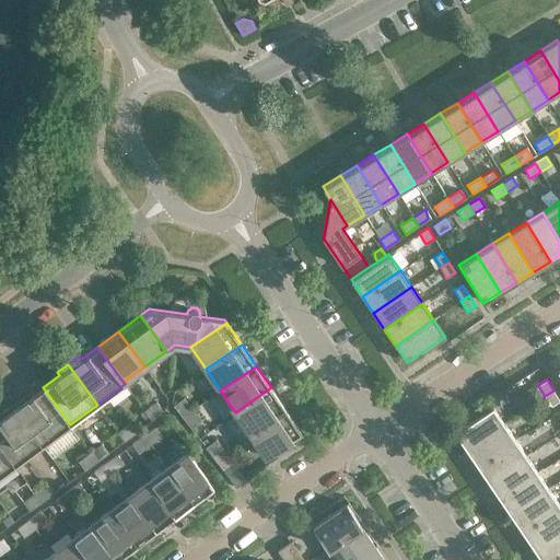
[(70,424),(43,387),(26,399),(24,397),(12,405),(43,445),(70,424)]
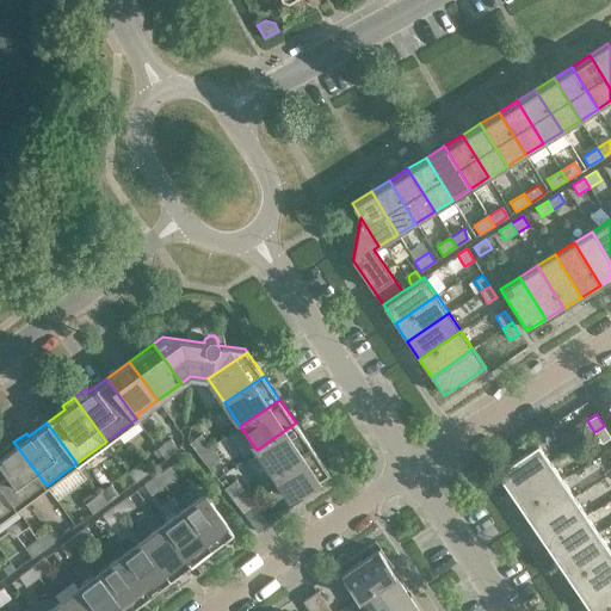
[(312,446),(296,423),(257,450),(272,474),(312,446)]
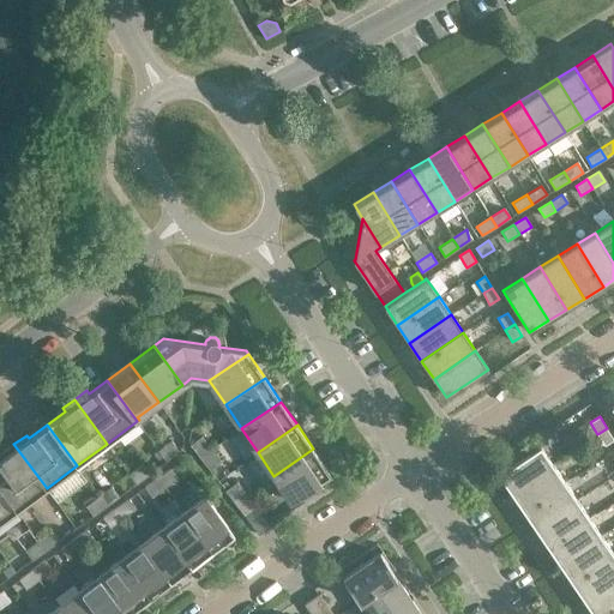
[(613,440),(607,428),(597,434),(605,446),(613,440)]
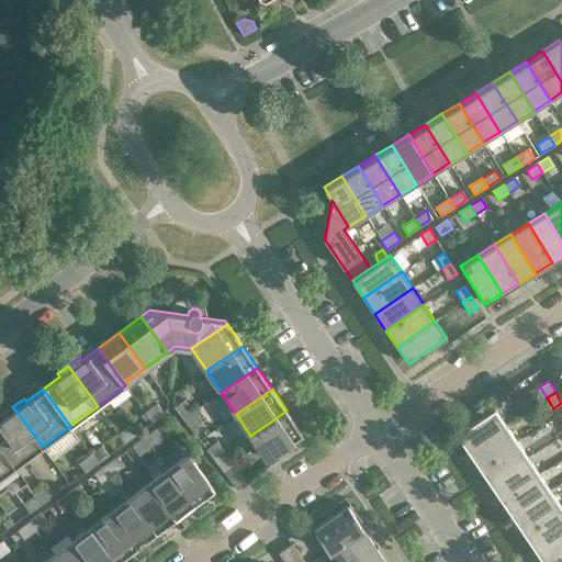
[(499,394),(491,400),(497,409),(506,404),(499,394)]
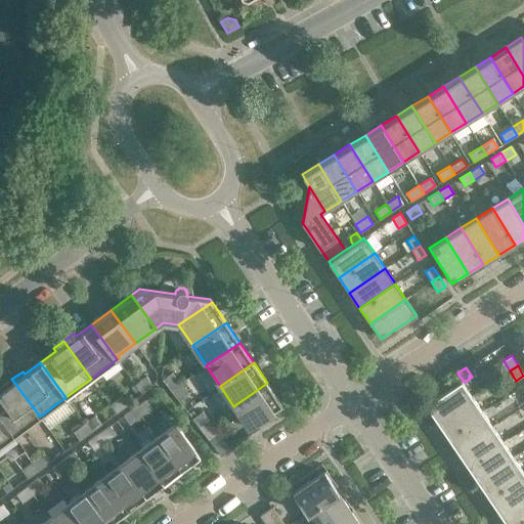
[(163,379),(163,380),(171,390),(180,383),(172,372),(163,379)]
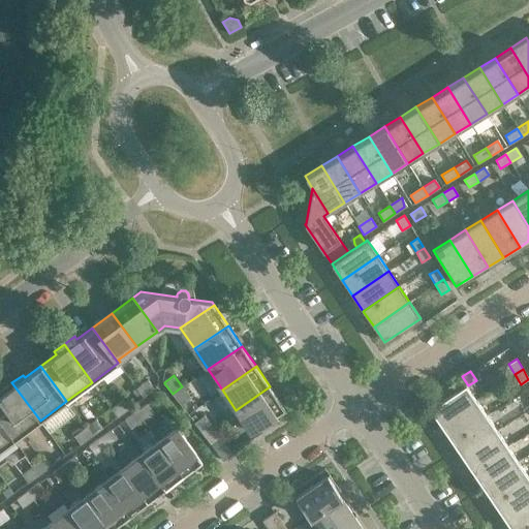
[(136,387),(144,398),(155,390),(148,379),(136,387)]
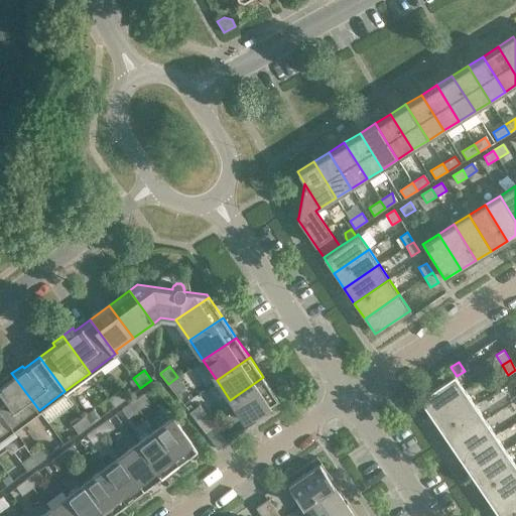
[(39,410),(11,373),(1,381),(3,383),(0,385),(0,410),(14,429),(39,410)]
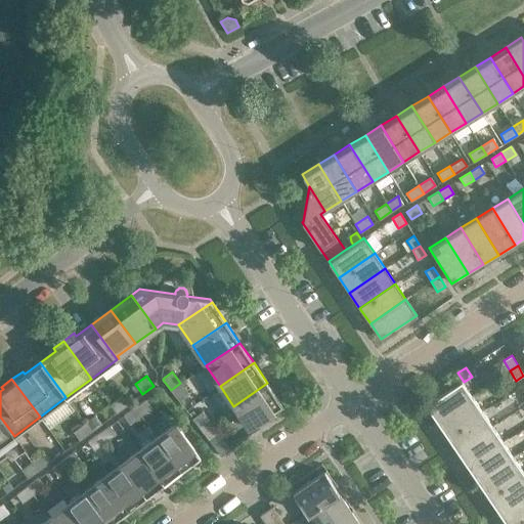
[(426,404),(436,421),(472,396),(461,381),(426,404)]
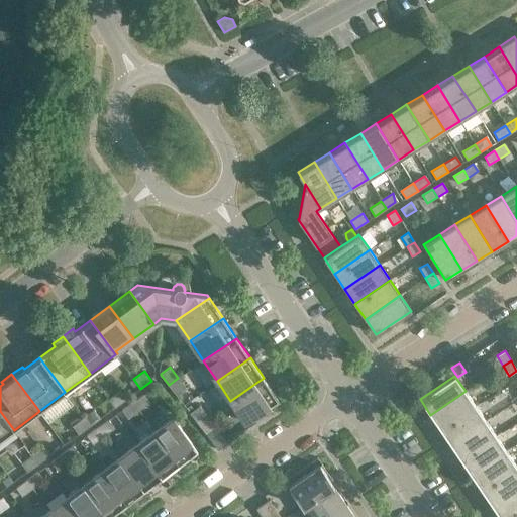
[(186,389),(178,378),(169,385),(177,396),(186,389)]
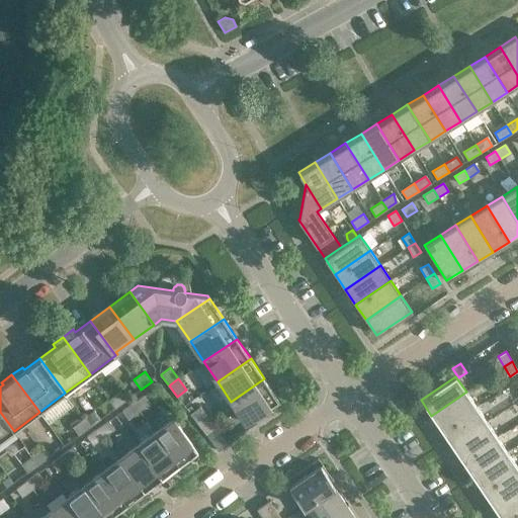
[(278,400),(264,378),(231,402),(245,422),(278,400)]
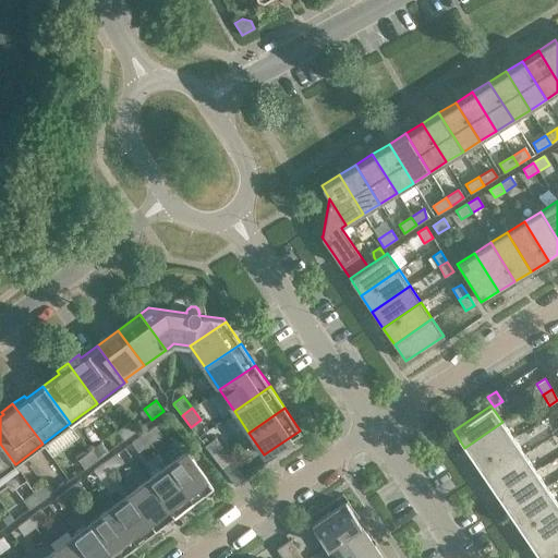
[(117,431),(124,439),(136,431),(129,422),(117,431)]
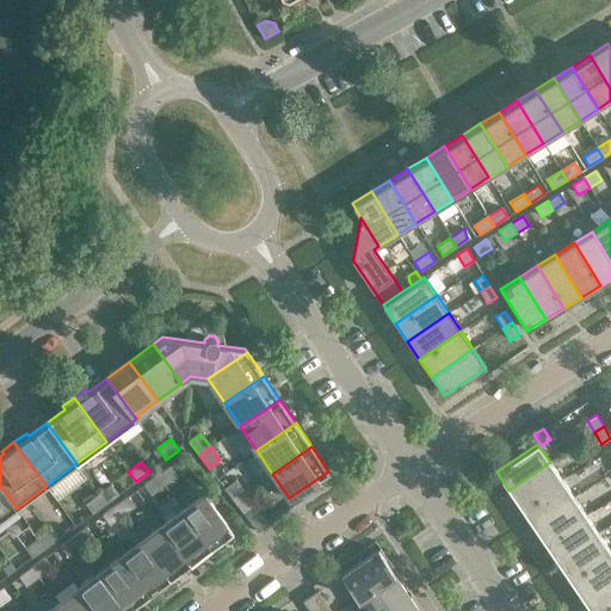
[(562,480),(550,462),(508,491),(520,508),(562,480)]
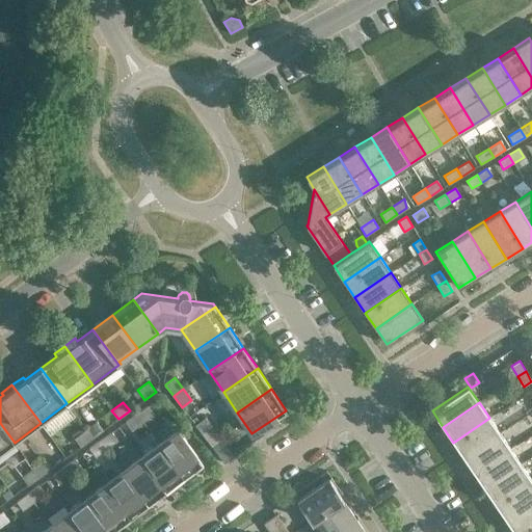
[(154,414),(148,405),(136,414),(142,422),(154,414)]
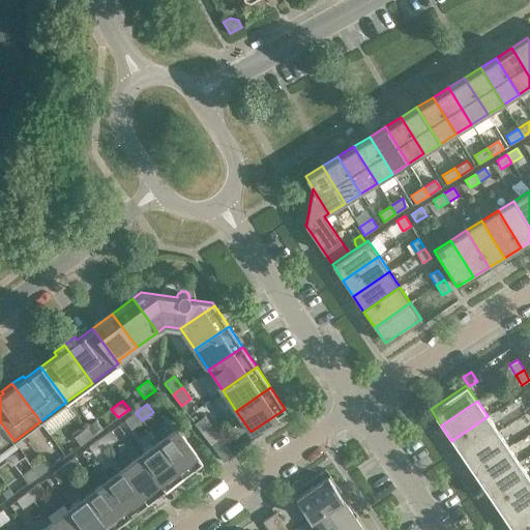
[(142,420),(136,412),(124,420),(131,429),(142,420)]
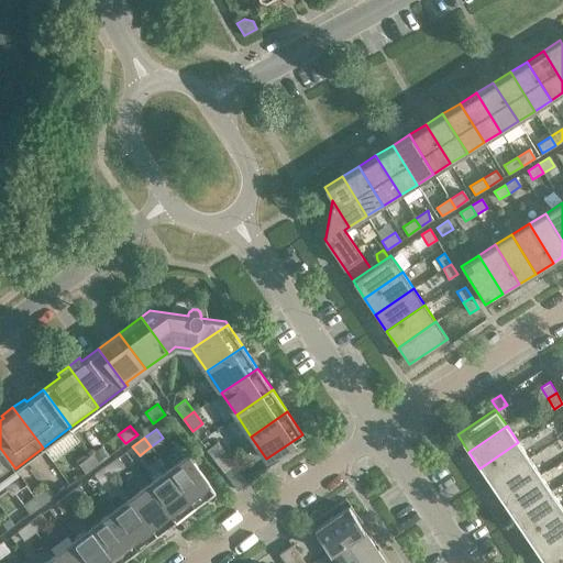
[(217,441),(206,450),(216,461),(225,453),(217,441)]
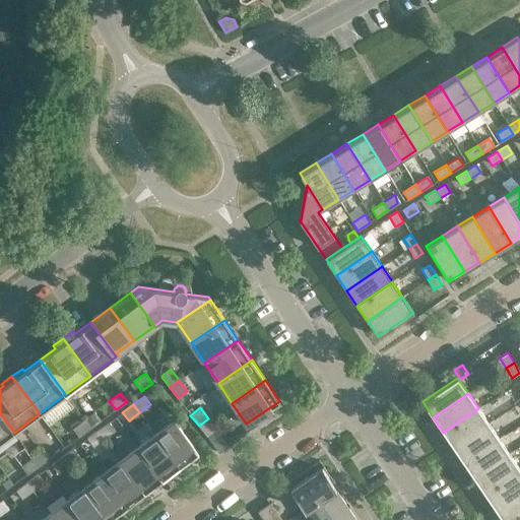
[(489,424),(478,408),(443,433),(453,448),(489,424)]
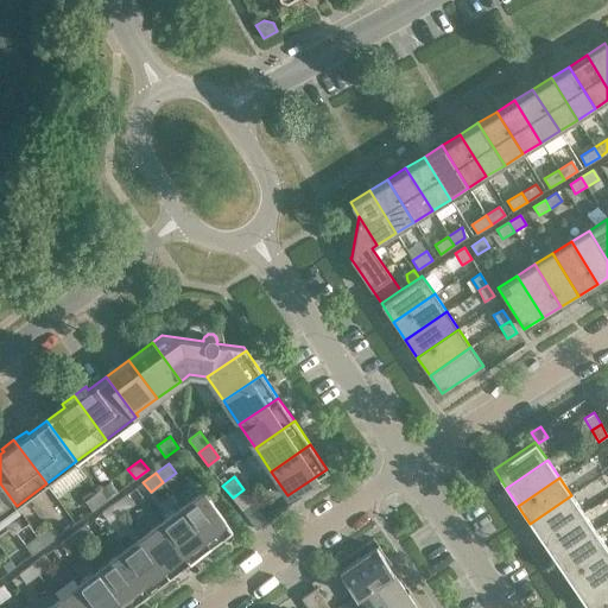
[(111,481),(97,491),(105,501),(118,492),(111,481)]
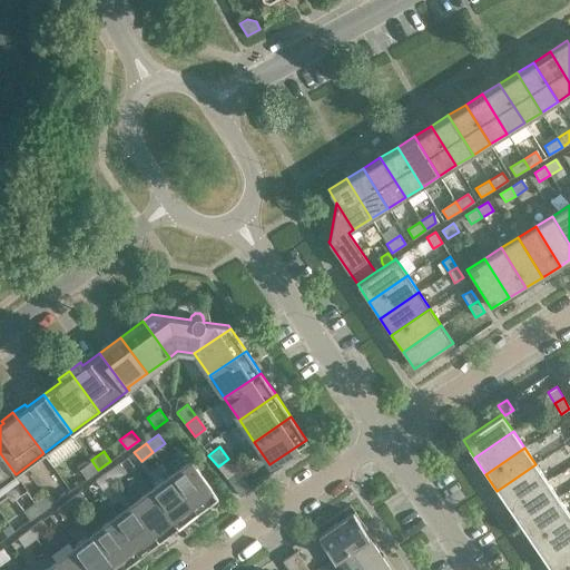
[(0,484),(16,474),(0,453),(0,484)]
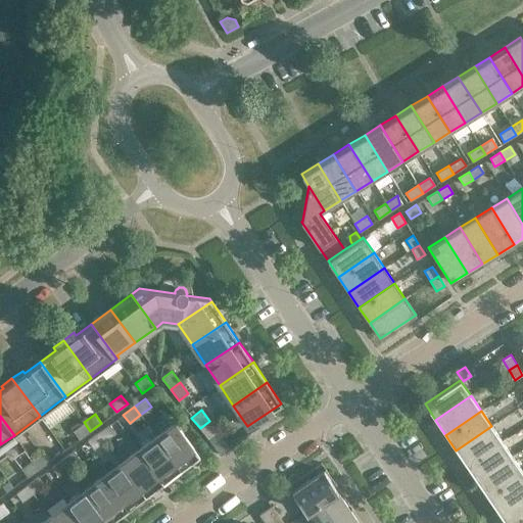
[(218,432),(209,421),(200,428),(208,439),(218,432)]
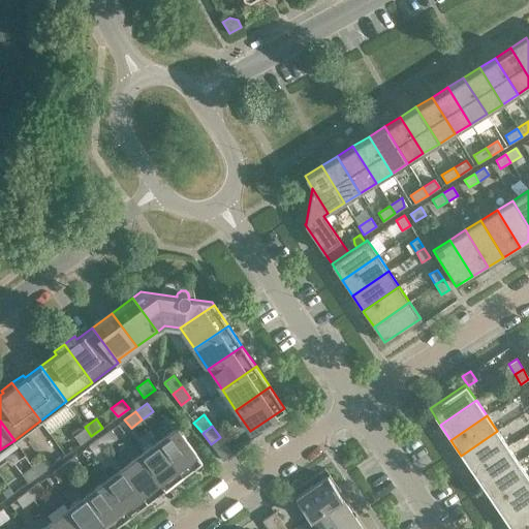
[(91,436),(85,427),(73,435),(80,444),(91,436)]
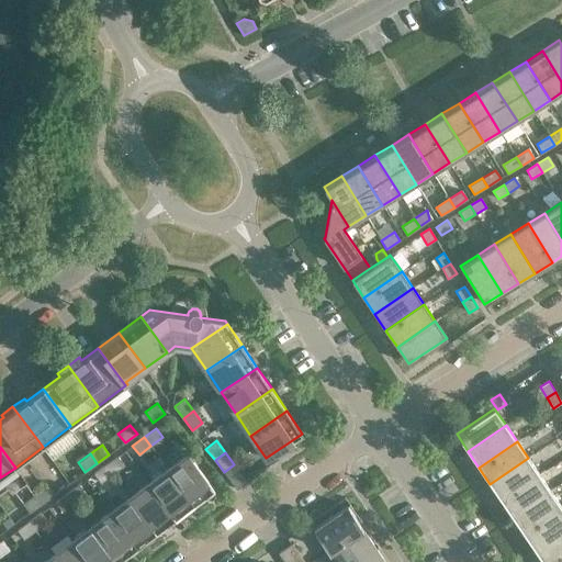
[(188,453),(168,469),(194,504),(214,489),(188,453)]
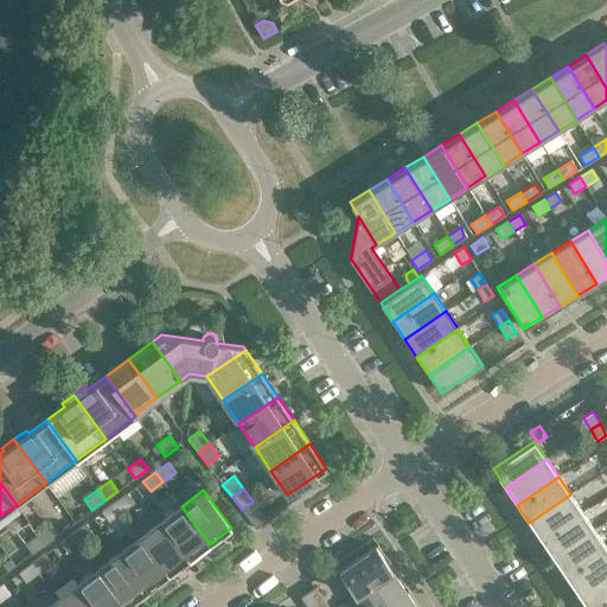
[(134,503),(127,492),(114,502),(122,512),(134,503)]
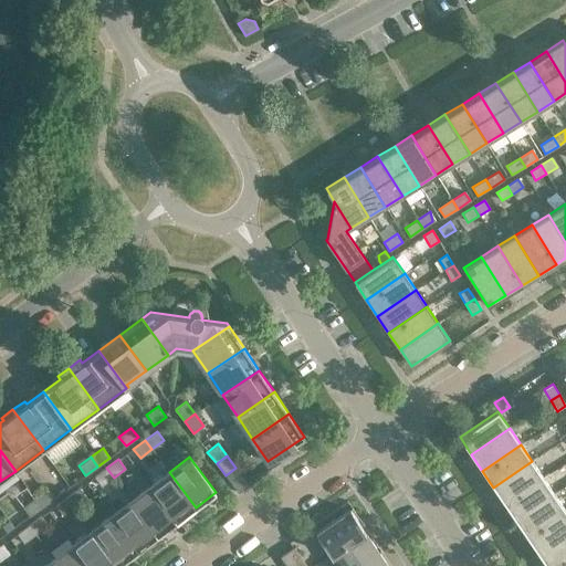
[(543,478),(532,461),(493,488),(504,504),(543,478)]
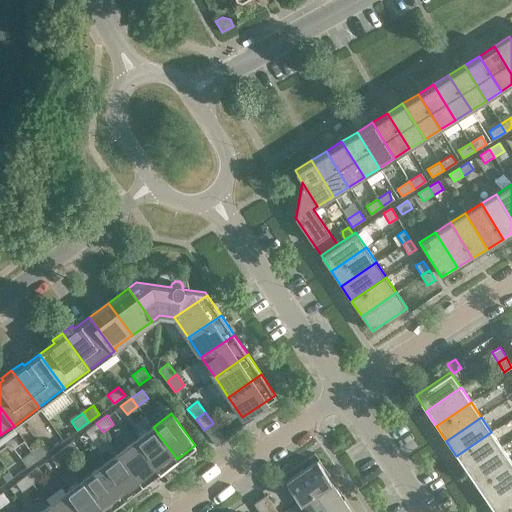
[(103,432),(96,423),(86,431),(92,440),(103,432)]
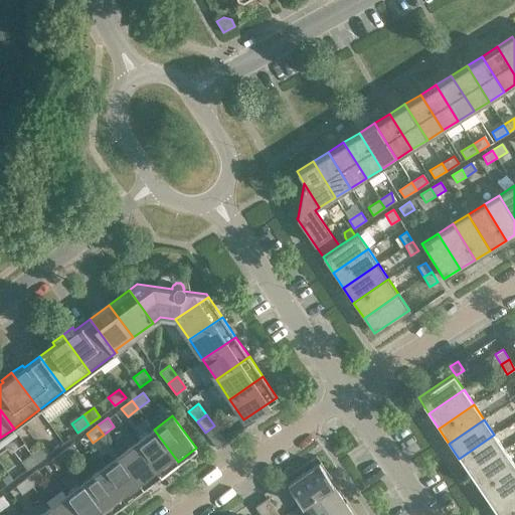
[(178,462),(154,430),(137,443),(161,475),(178,462)]
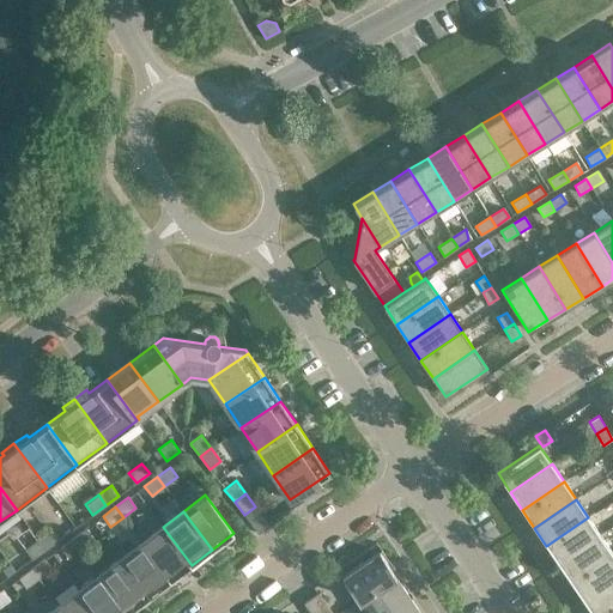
[(600,535),(588,517),(546,546),(559,563),(600,535)]
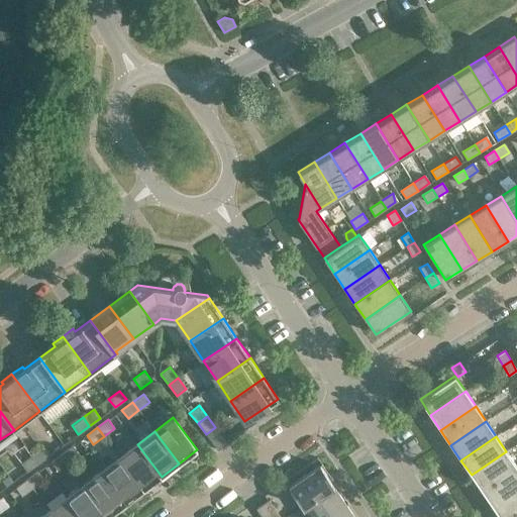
[(162,477),(137,444),(119,457),(143,490),(162,477)]
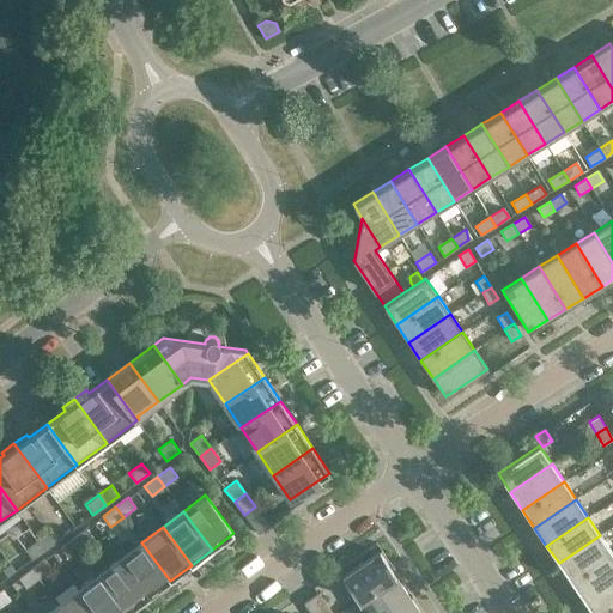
[(93,538),(86,528),(73,538),(80,547),(93,538)]
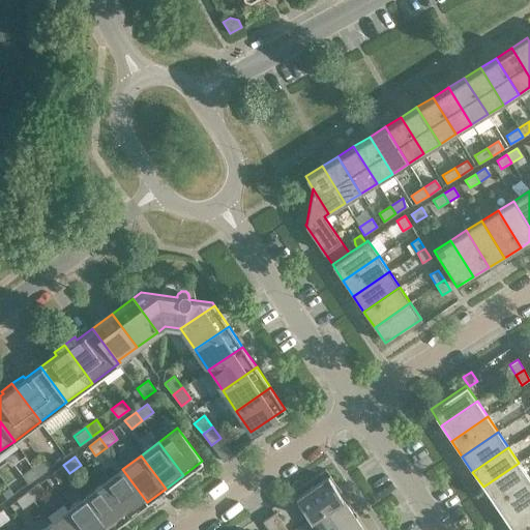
[(43,459),(32,466),(38,474),(50,466),(43,459)]
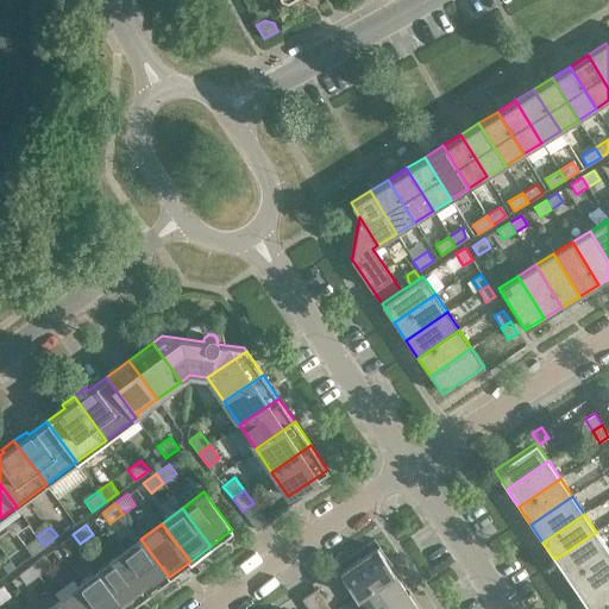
[(608,550),(596,532),(556,559),(567,577),(608,550)]
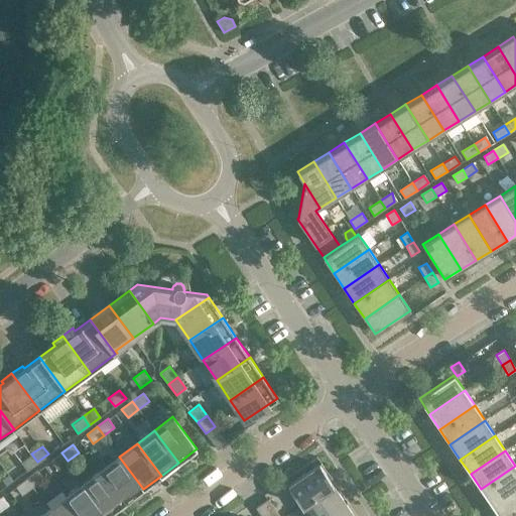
[(68,461),(61,453),(51,461),(57,469),(68,461)]
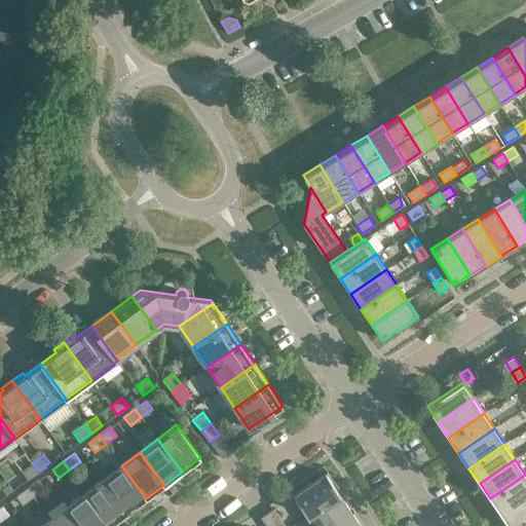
[(38,471),(32,462),(22,471),(27,479),(38,471)]
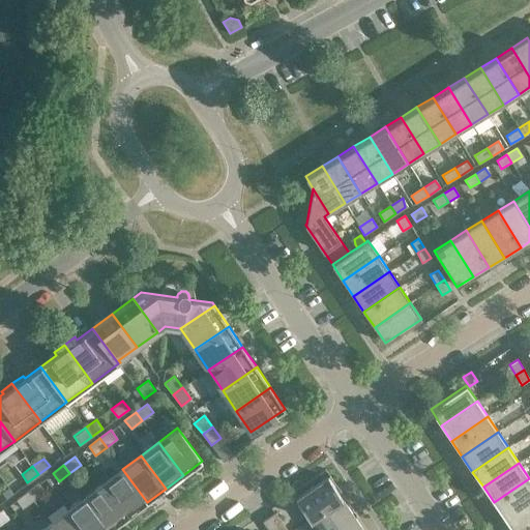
[(147,502),(122,469),(105,482),(129,516),(147,502)]
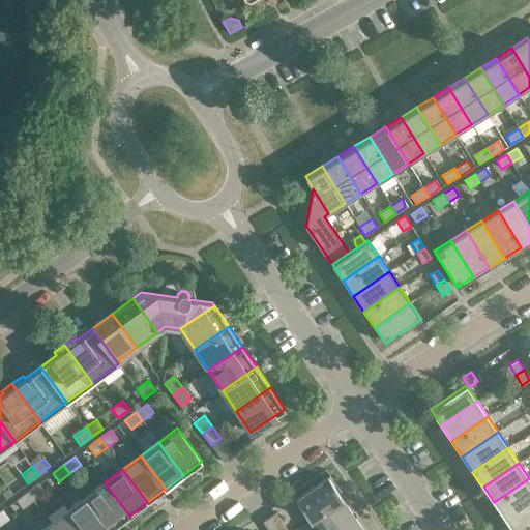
[(296,499),(310,519),(344,496),(342,497),(328,478),(330,476),(330,475),(293,500),(293,501),(296,499)]
